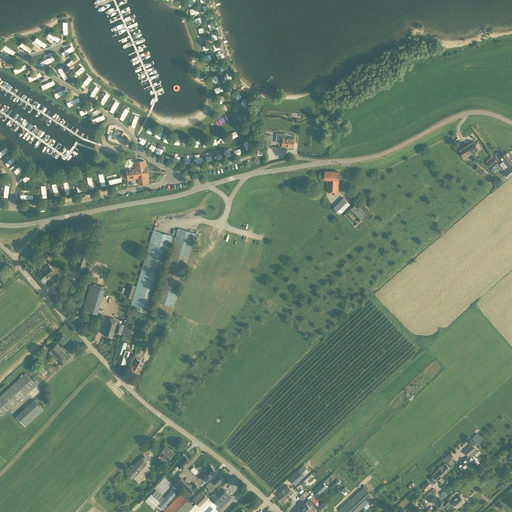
[(58,37),(67,34),(65,28),(56,31),(58,37)]
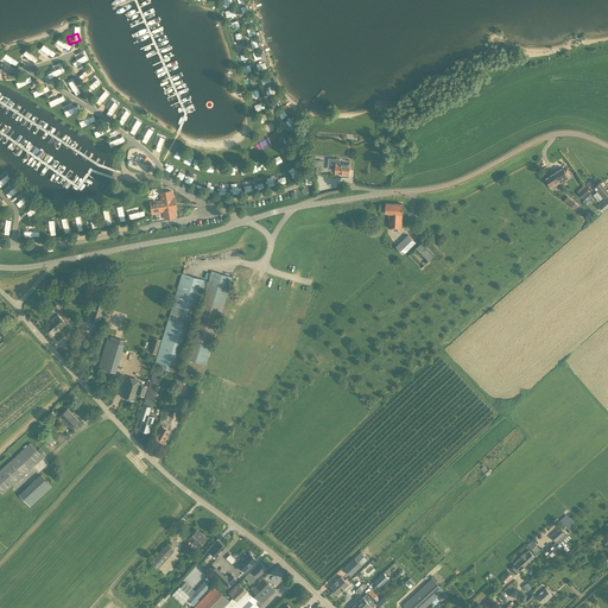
[(260,36),(251,38),(253,48),(263,45),(260,36)]
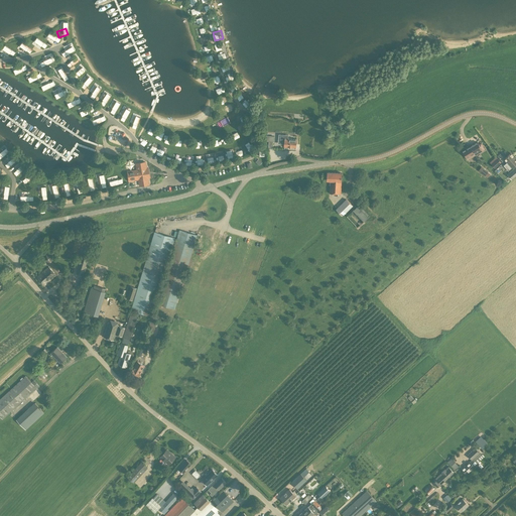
[(56,44),(60,49),(66,46),(60,40),(56,44)]
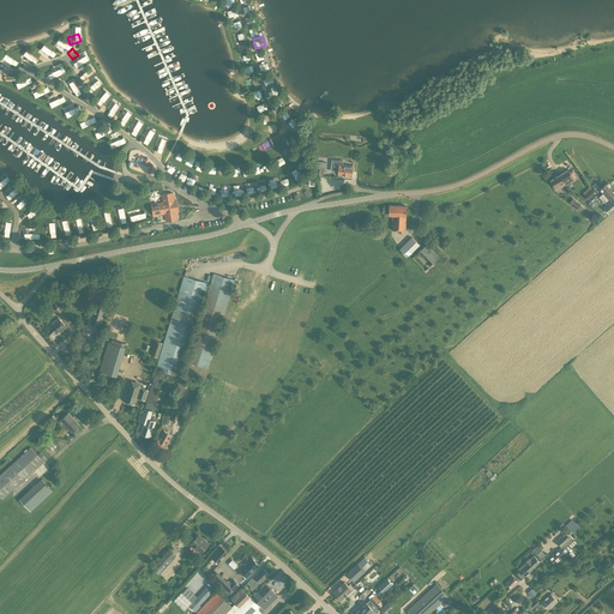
[(82,60),(73,65),(77,71),(85,66),(82,60)]
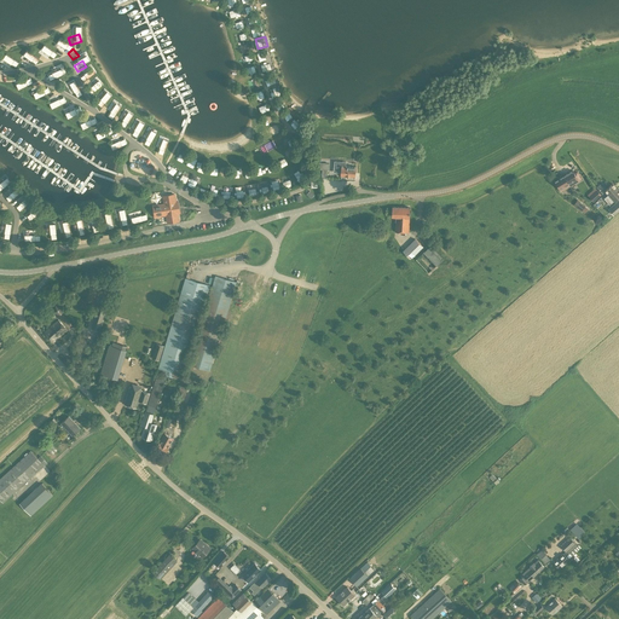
[(9,79),(15,81),(18,73),(12,70),(9,79)]
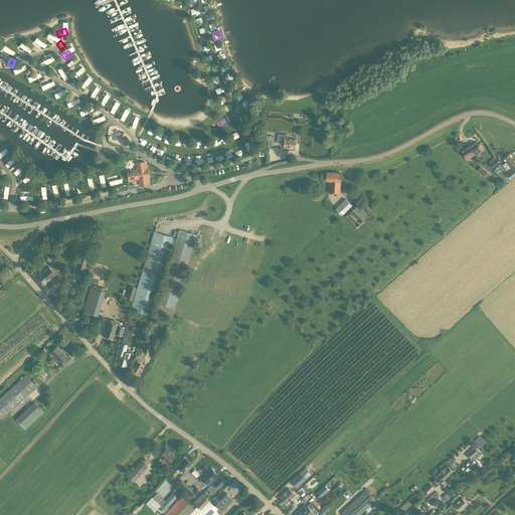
[(63,64),(67,67),(72,62),(69,59),(63,64)]
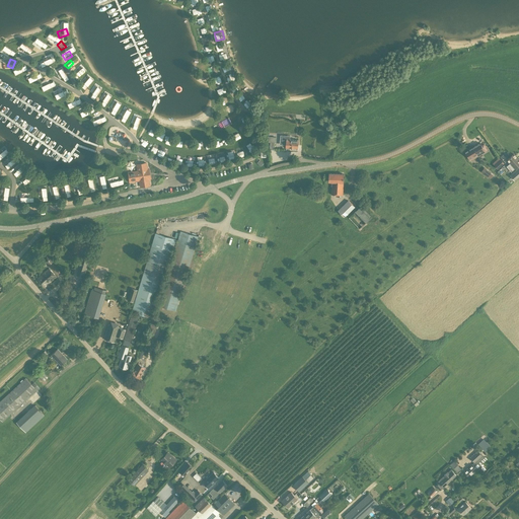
[(83,79),(80,83),(84,87),(88,83),(83,79)]
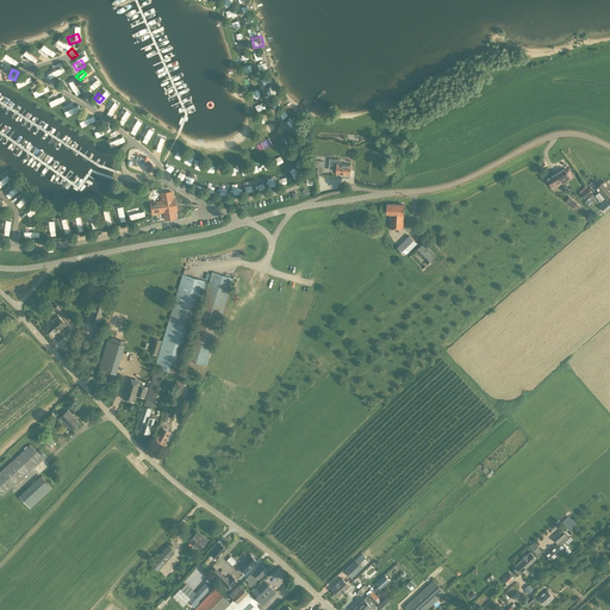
[(109,111),(112,106),(105,100),(101,106),(109,111)]
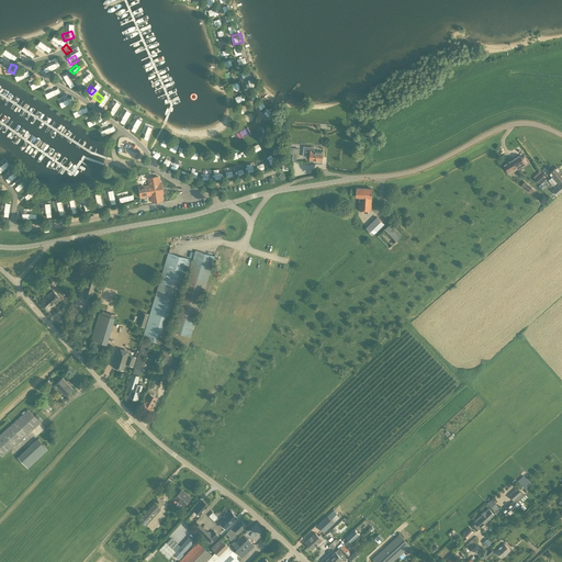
[(68,94),(65,100),(70,104),(75,99),(68,94)]
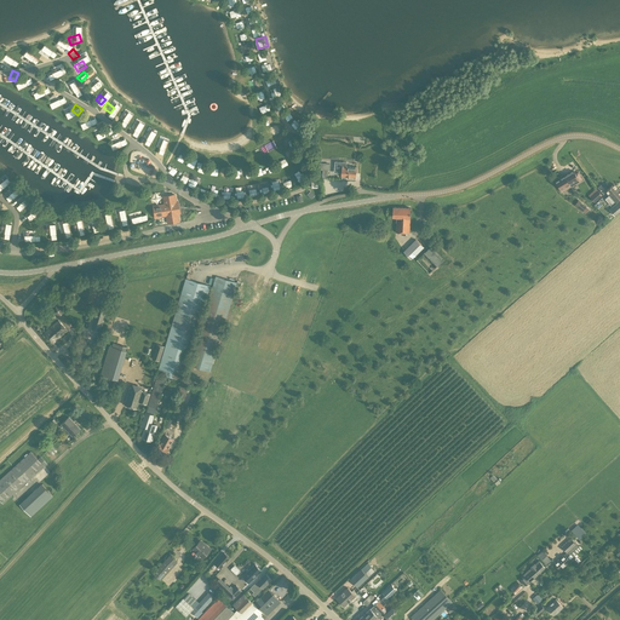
[(126,127),(130,121),(122,116),(119,122),(126,127)]
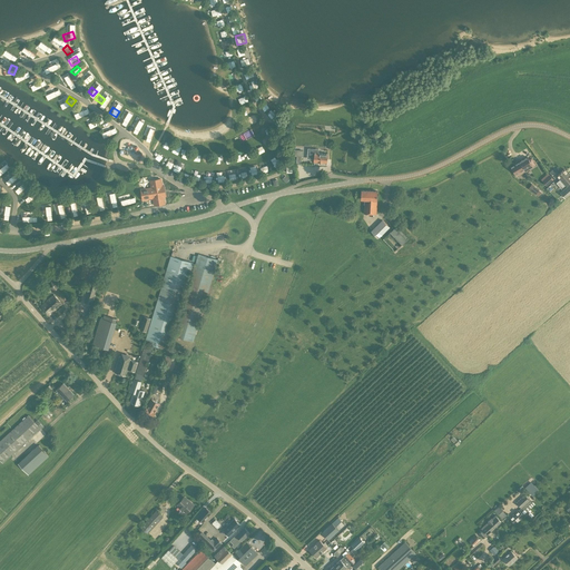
[(85,116),(91,118),(95,111),(88,109),(85,116)]
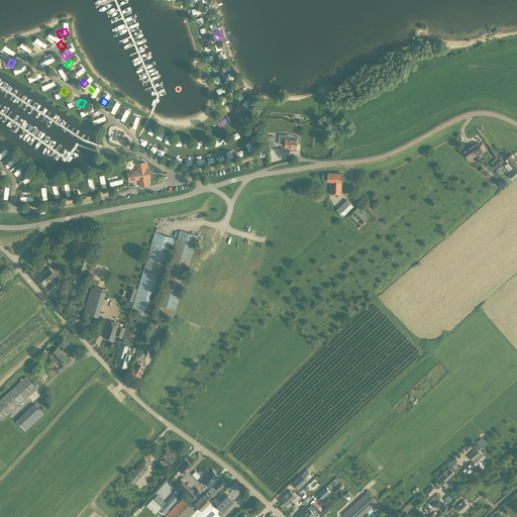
[(90,106),(85,111),(89,115),(94,109),(90,106)]
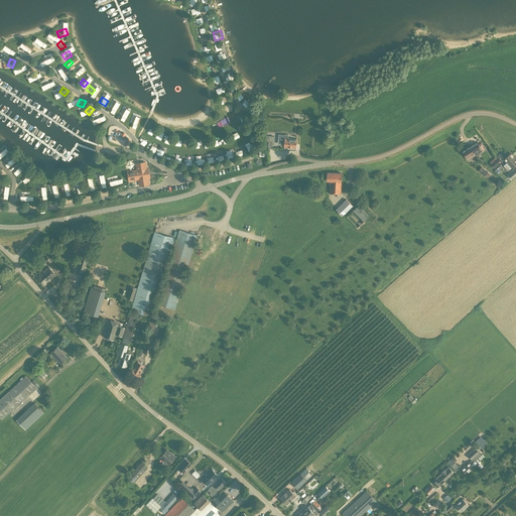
[(99,112),(95,116),(99,121),(103,117),(99,112)]
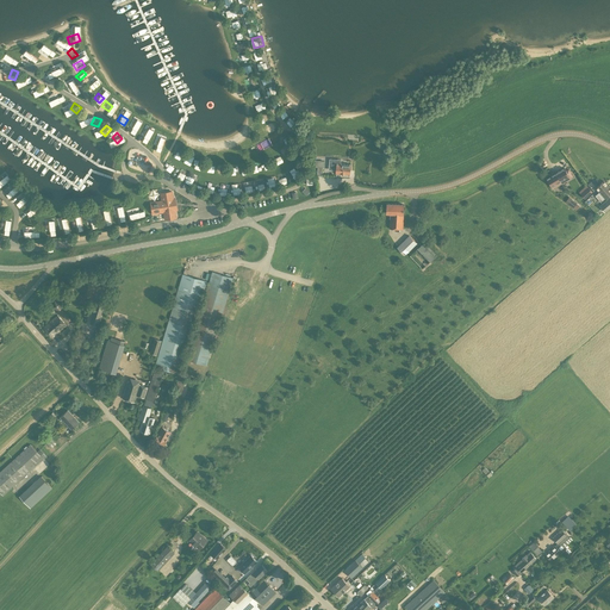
[(341,163),(341,160),(330,159),(329,167),(336,168),(336,173),(350,174),(350,165),(341,163)]
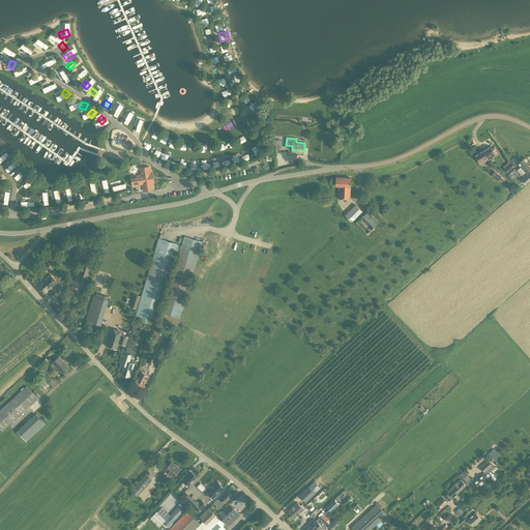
[(215,142),(208,144),(209,152),(216,151),(215,142)]
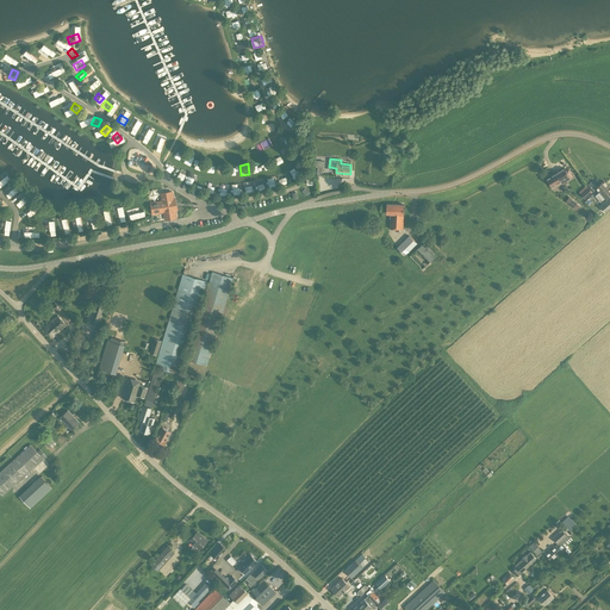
[(565,168),(555,173),(561,184),(567,180),(565,178),(572,174),(568,169),(566,170),(565,168)]
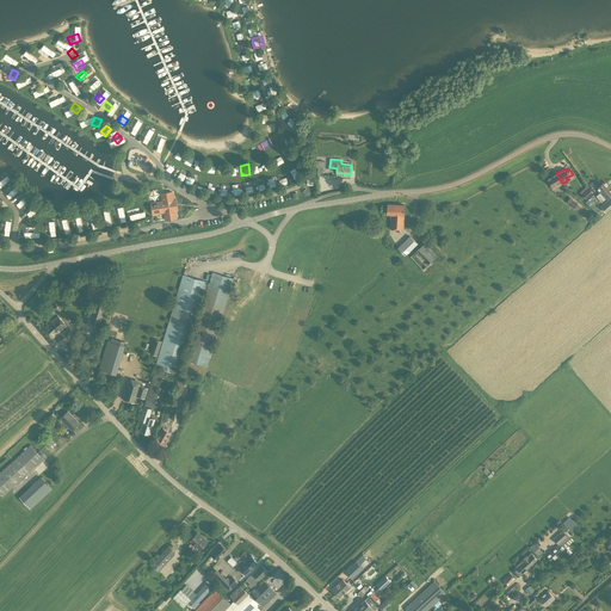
[(556,173),(550,177),(548,179),(553,190),(562,184),(556,173)]
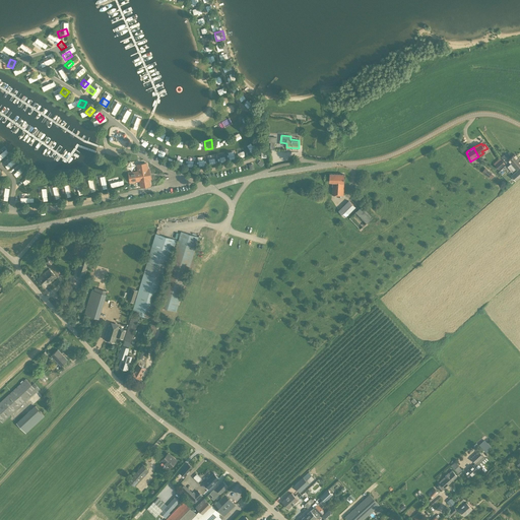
[(5,156),(11,159),(13,153),(8,150),(5,156)]
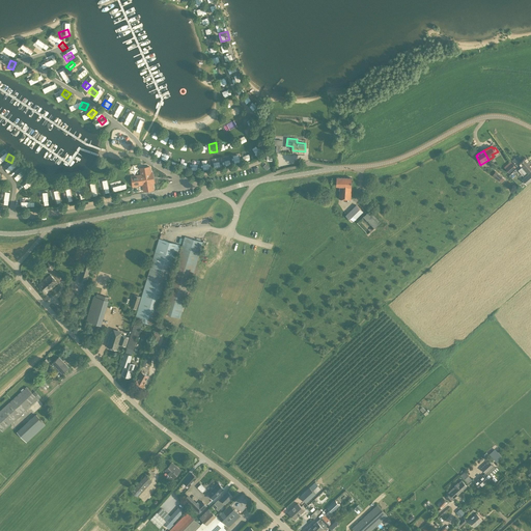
[(530,168),(530,162),(530,163),(526,157),(519,163),(522,167),(518,170),(523,175),(530,168)]
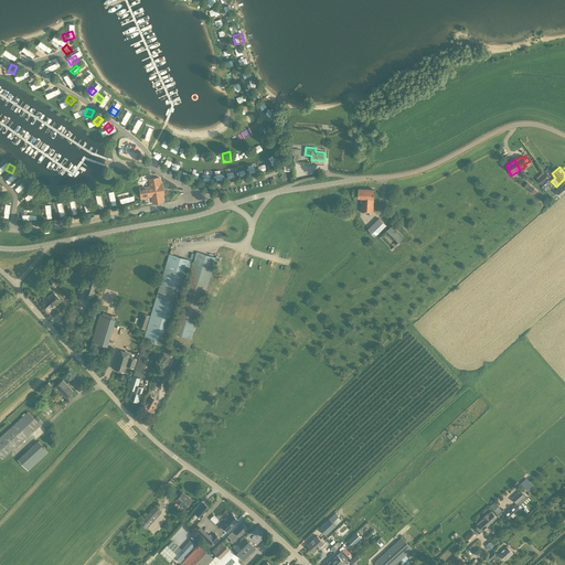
[(543,171),(536,178),(541,183),(548,178),(543,171)]
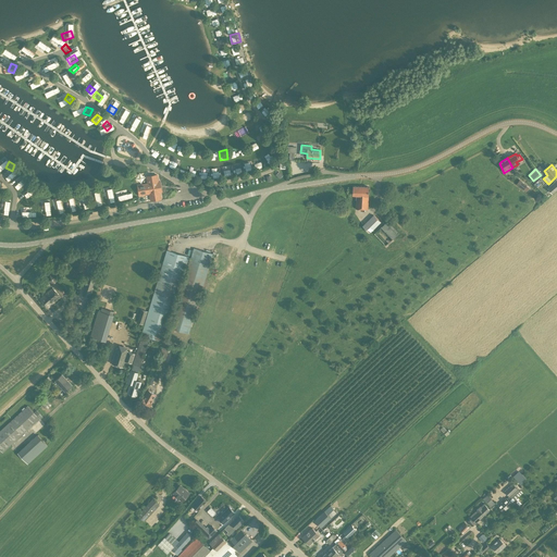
[(160,192),(162,192),(160,182),(158,182),(157,175),(147,176),(148,184),(138,185),(139,195),(150,194),(151,201),(161,199),(160,192)]
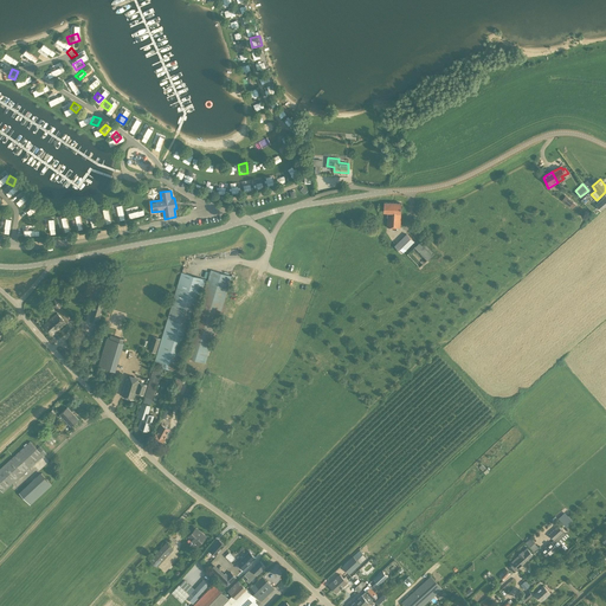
[(605,194),(595,205),(600,211),(605,206),(605,194)]
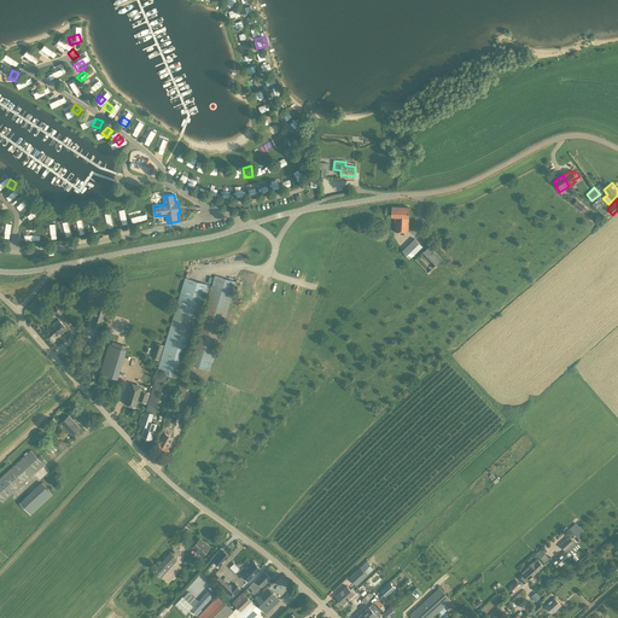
[(577,199),(572,204),(581,210),(584,205),(577,199)]
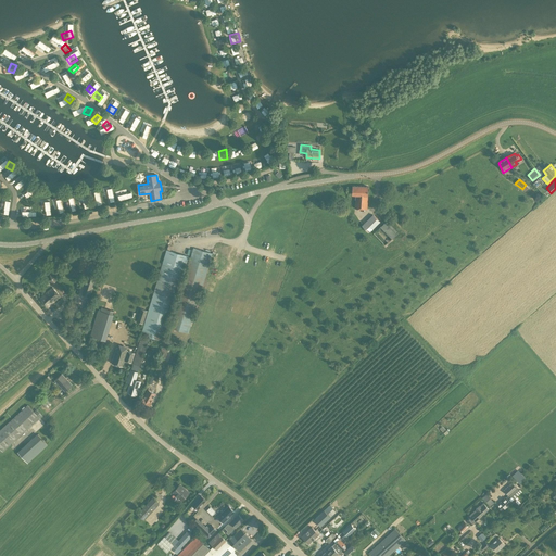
[(28,190),(33,186),(27,181),(23,186),(28,190)]
